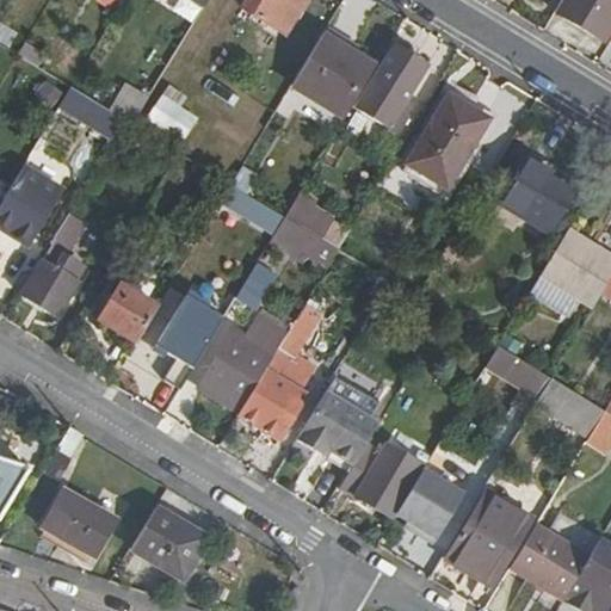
[(113,14),(122,0),(94,0),(94,1),(113,14)]
